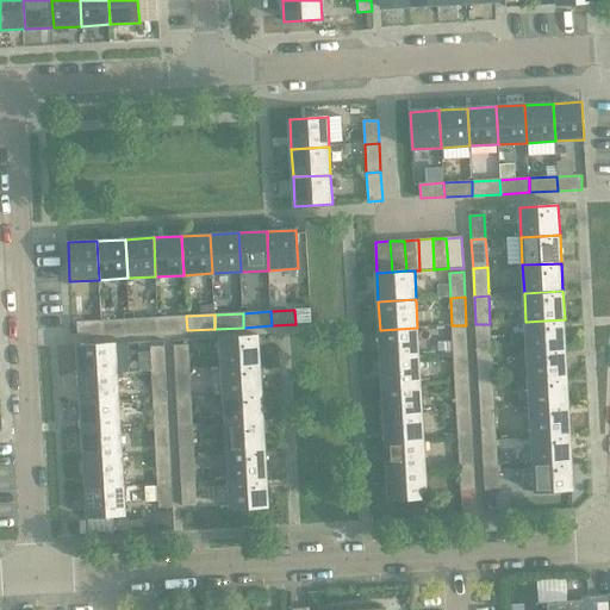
[(186,316),(157,318),(159,332),(187,330),(186,316)]
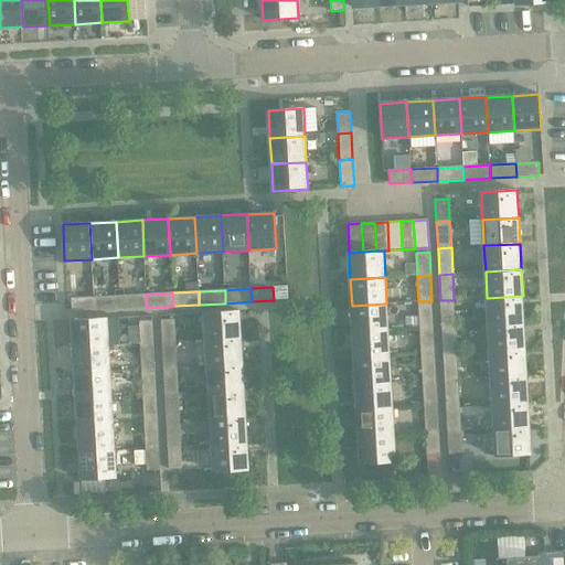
[(119,296),(120,309),(147,308),(146,295),(119,296)]
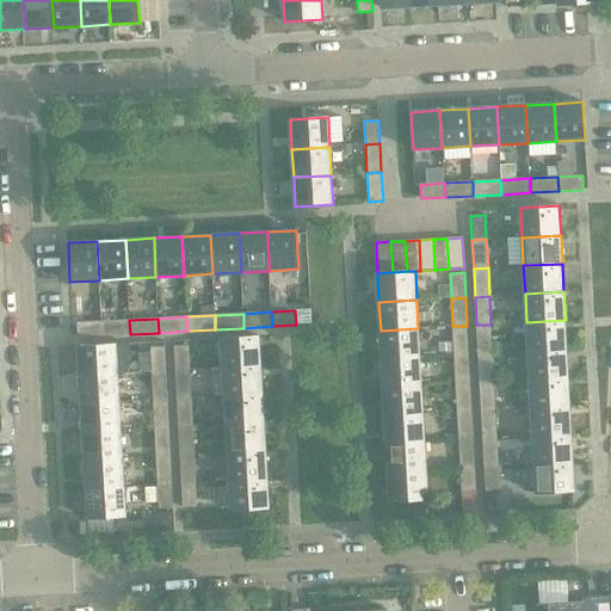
[(129,320),(102,321),(102,335),(130,334),(129,320)]
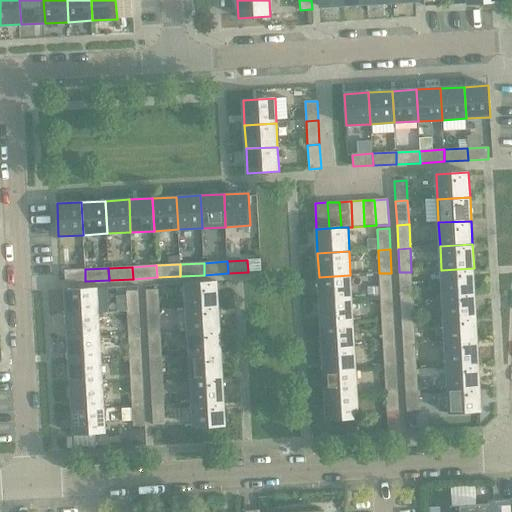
[(474,268),(441,270),(442,294),(475,292),(474,268)]
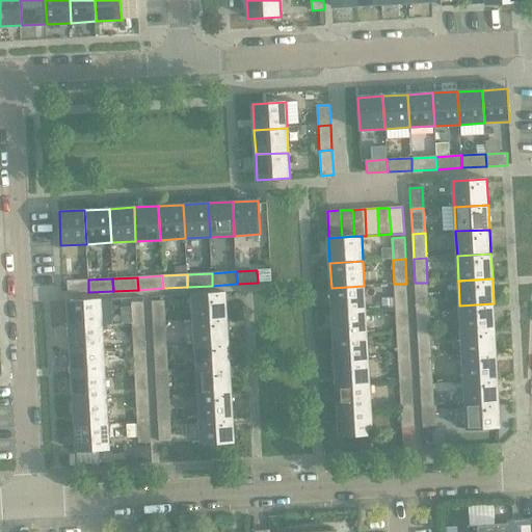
[(68,282),(68,294),(88,292),(88,280),(68,282)]
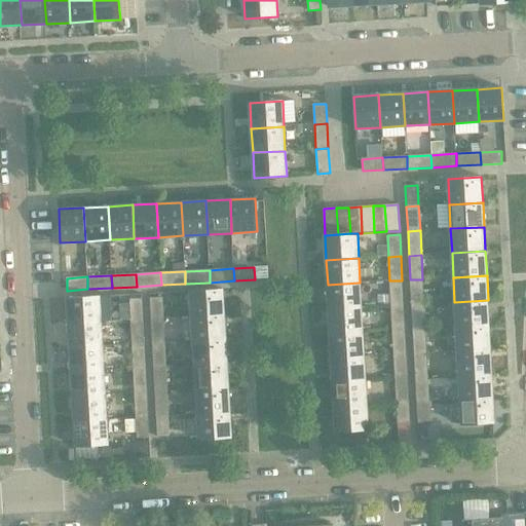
[(422,279),(410,279),(412,304),(424,304),(422,279)]
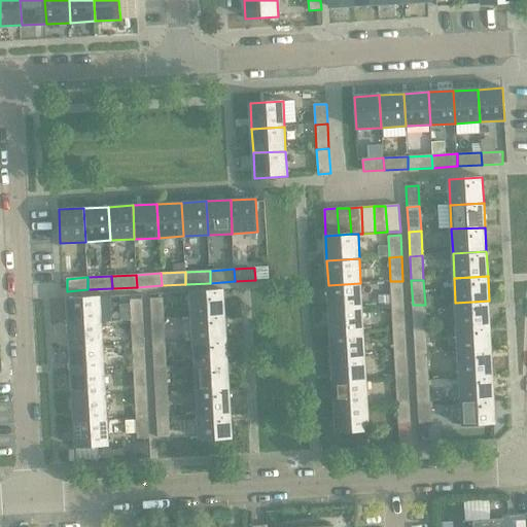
[(402,281),(390,281),(391,295),(392,305),(392,306),(405,306),(402,281)]
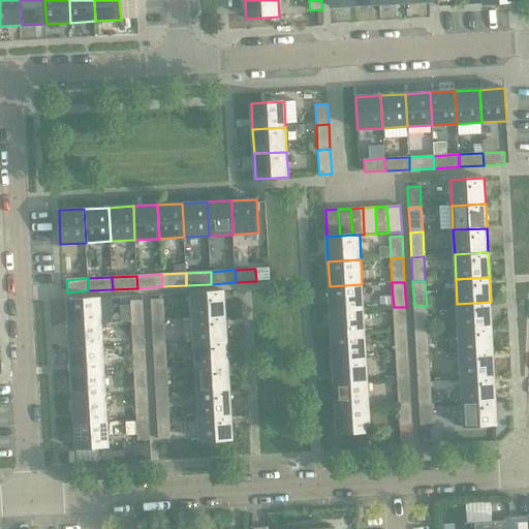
[(362,284),(330,286),(331,311),(364,309),(362,284)]
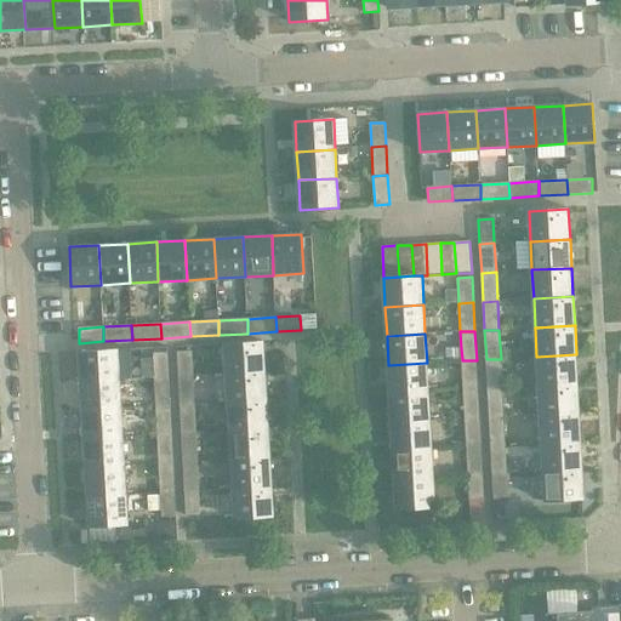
[(224,345),(227,374),(265,371),(263,342),(224,345)]
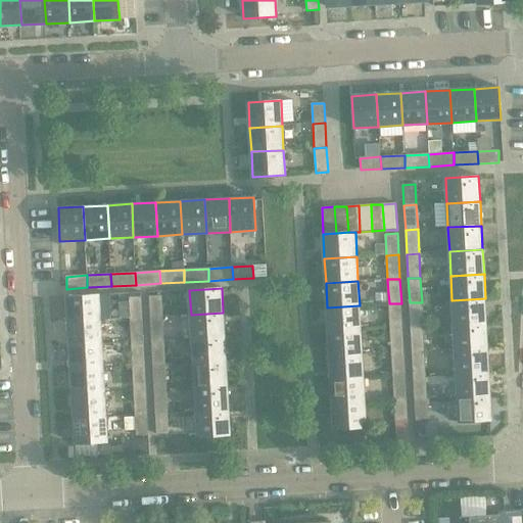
[(388,293),(376,294),(377,303),(389,302),(388,293)]
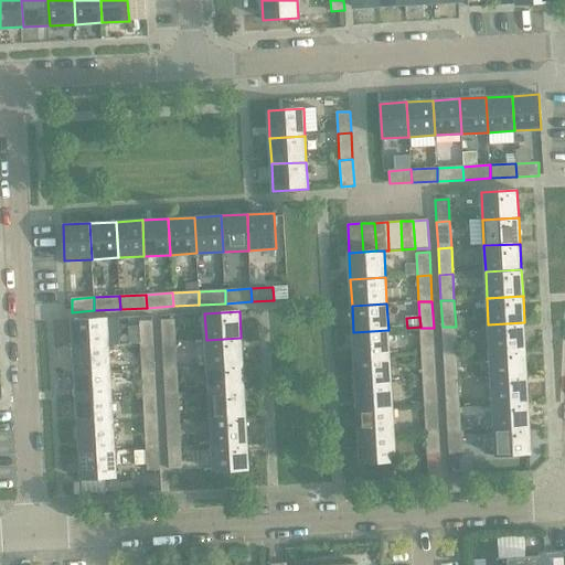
[(73,321),(74,348),(109,345),(107,319),(73,321)]
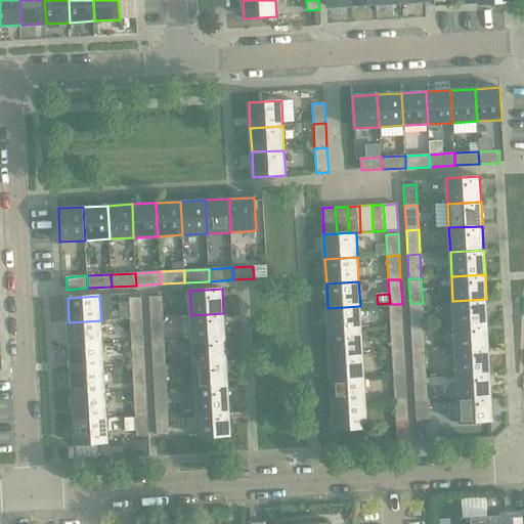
[(162,297),(149,298),(150,317),(163,317),(162,297)]
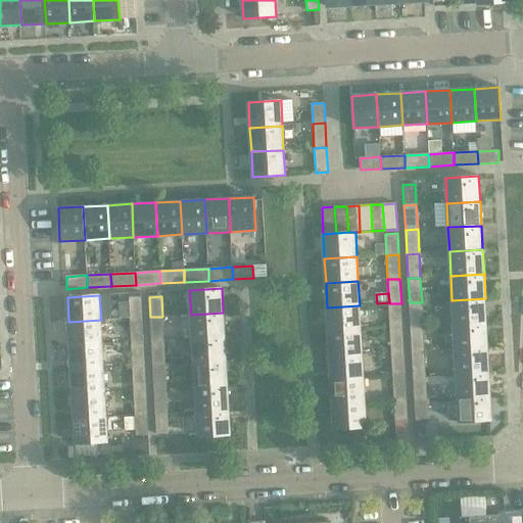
[(141,297),(129,298),(130,319),(142,318),(141,297)]
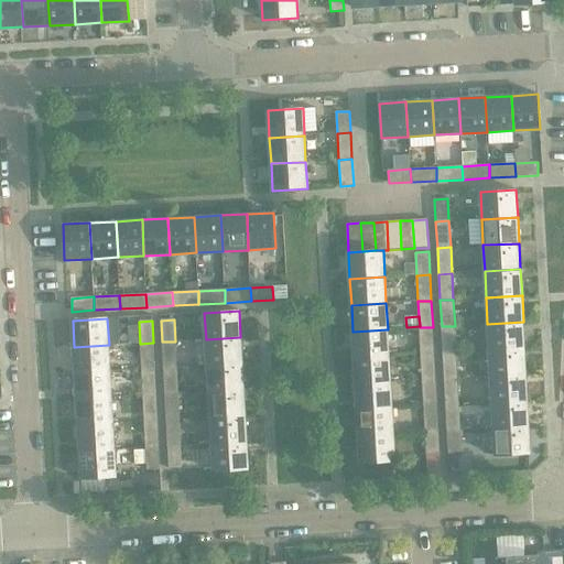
[(523,322),(487,324),(489,350),(524,348),(523,322)]
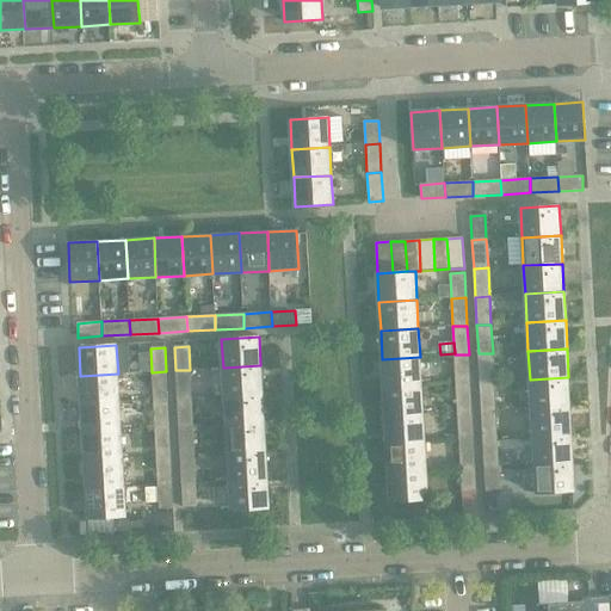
[(493,353),(479,353),(480,382),(494,381),(493,353)]
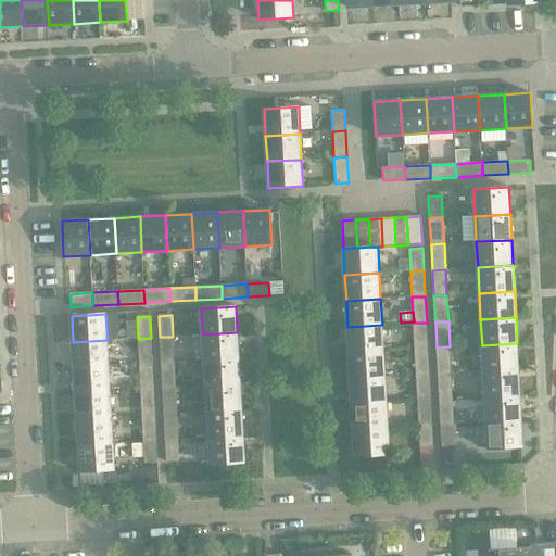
[(427,323),(414,323),(415,349),(428,348),(427,323)]
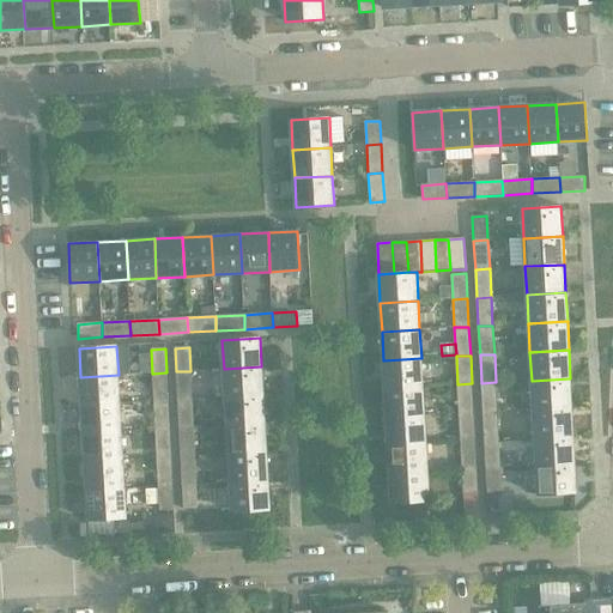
[(422,358),(383,360),(384,389),(423,387),(422,358)]
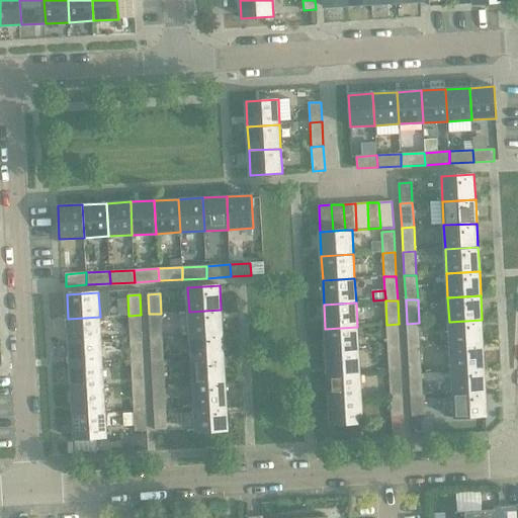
[(221,310),(189,312),(190,336),(223,334),(221,310)]
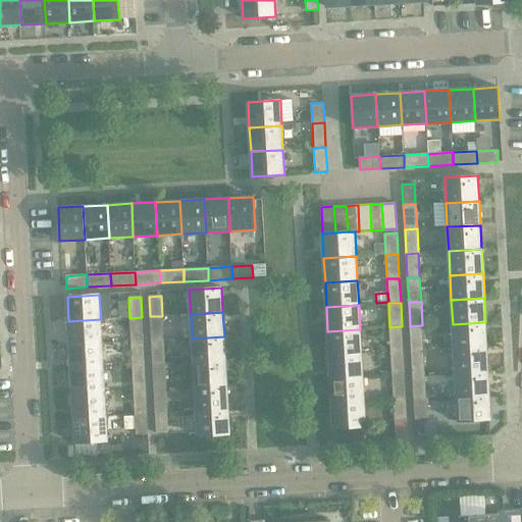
[(162,316),(150,316),(152,341),(164,341),(162,316)]
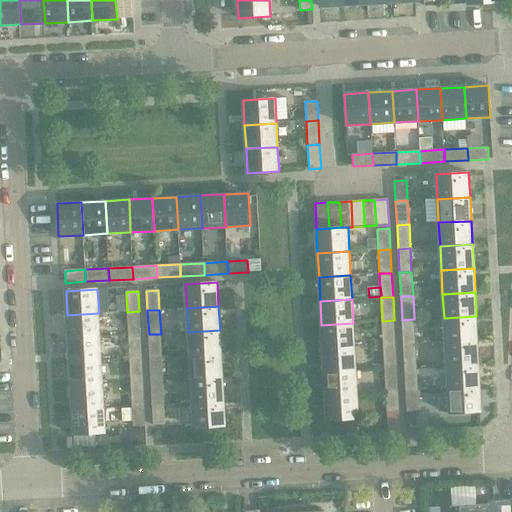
[(139,311),(127,312),(129,335),(141,335),(139,311)]
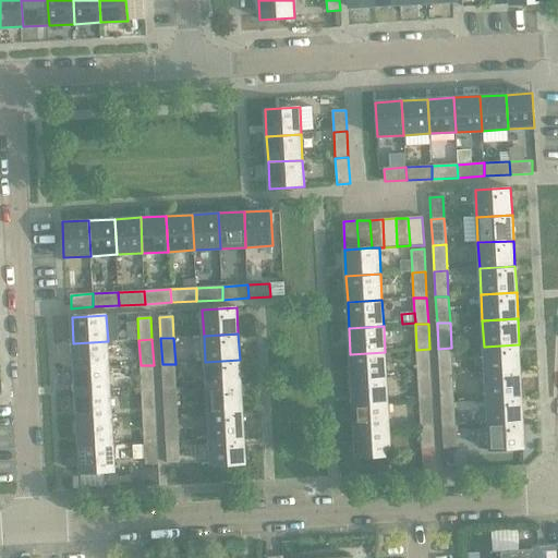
[(108,341),(73,343),(74,370),(109,367),(108,341)]
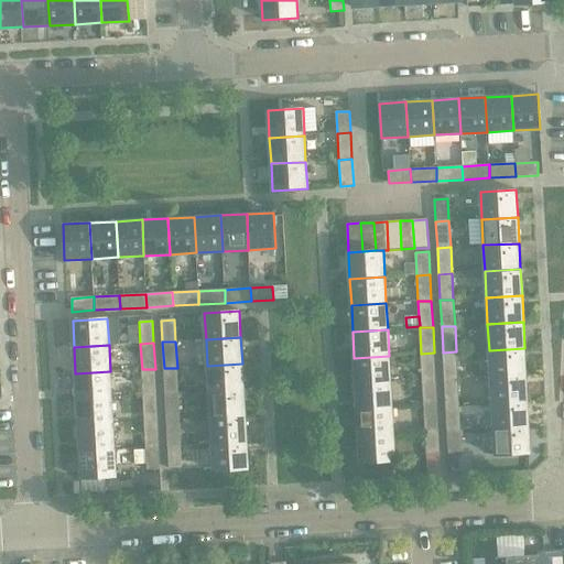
[(524,348),(489,350),(490,377),(527,375),(524,348)]
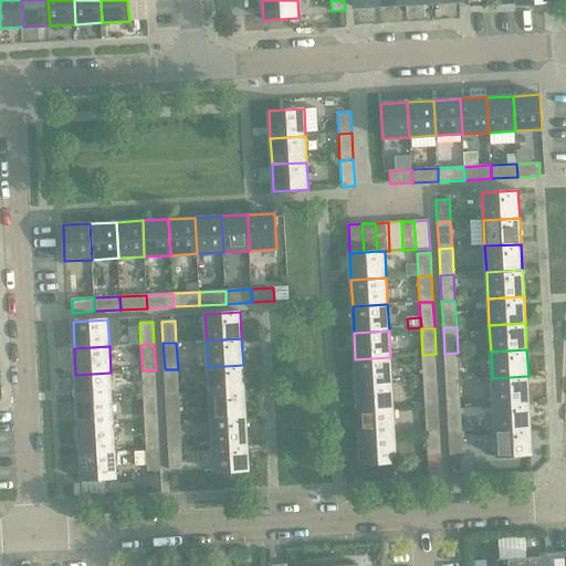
[(458,353),(444,354),(447,380),(460,379),(458,353)]
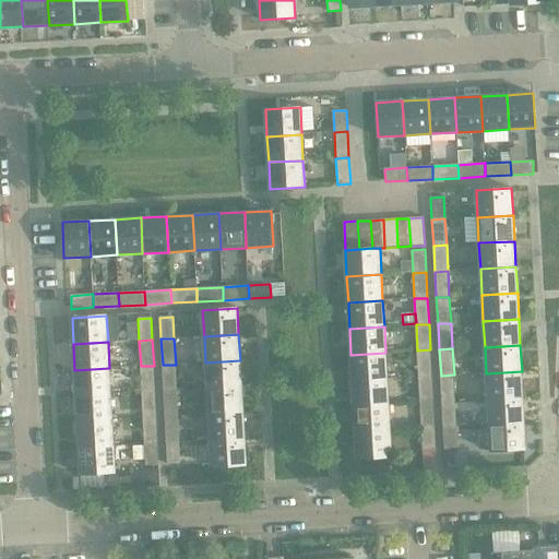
[(430,349),(417,351),(419,377),(432,376),(430,349)]
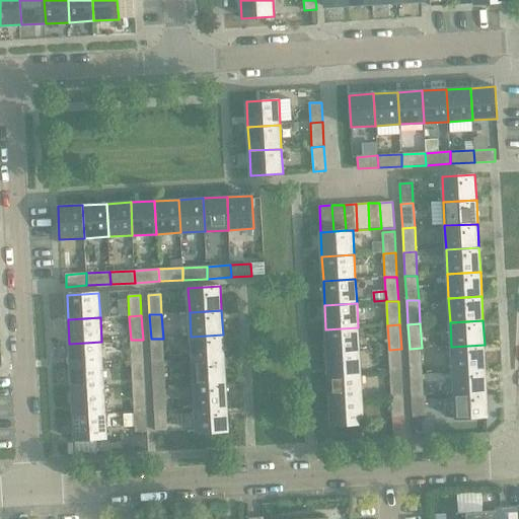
[(358,327),(325,329),(327,353),(359,352),(358,327)]
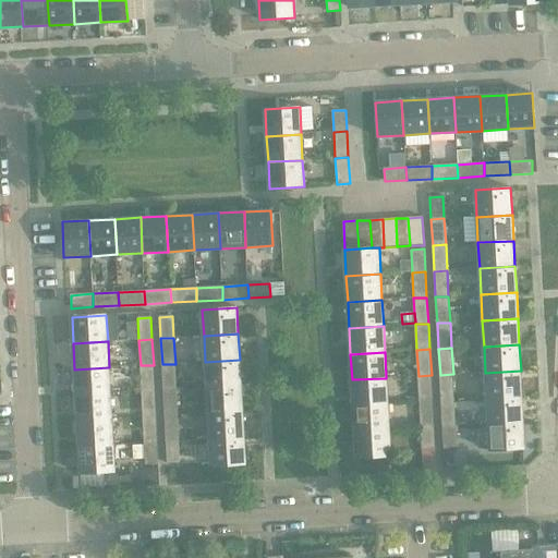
[(240,360),(205,362),(207,388),(241,386),(240,360)]
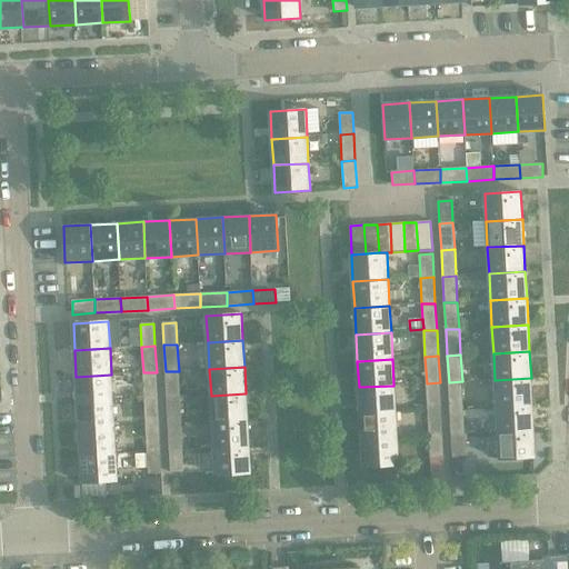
[(179,371),(166,371),(167,398),(180,397),(179,371)]
